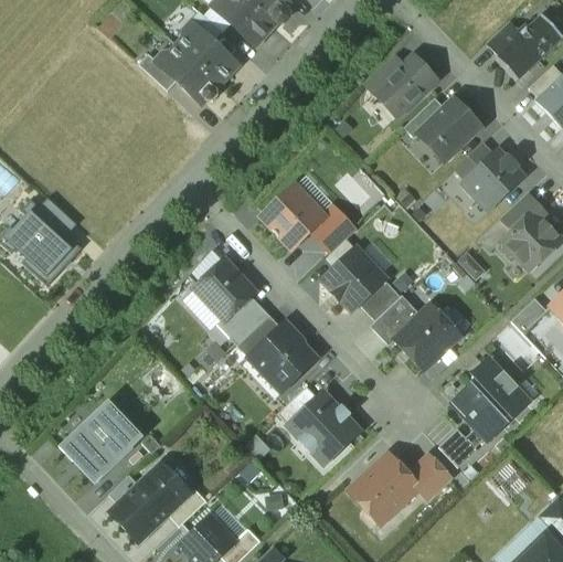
[(274,25),(245,0),(218,0),(213,6),(255,44),(274,25)]
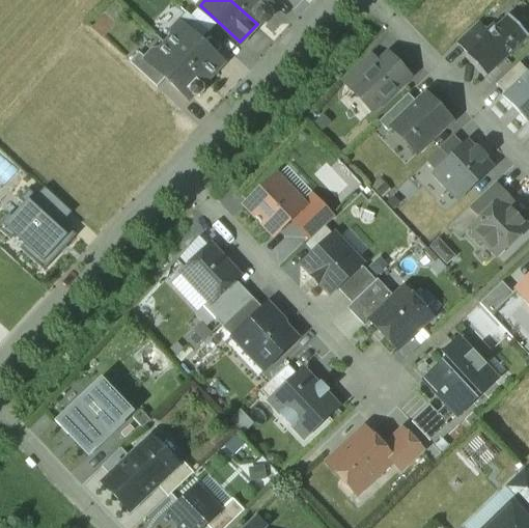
[(230,0),(257,24),(260,20),(261,21),(268,21),(272,16),(272,10),(270,8),(274,5),(268,0),(230,0)]
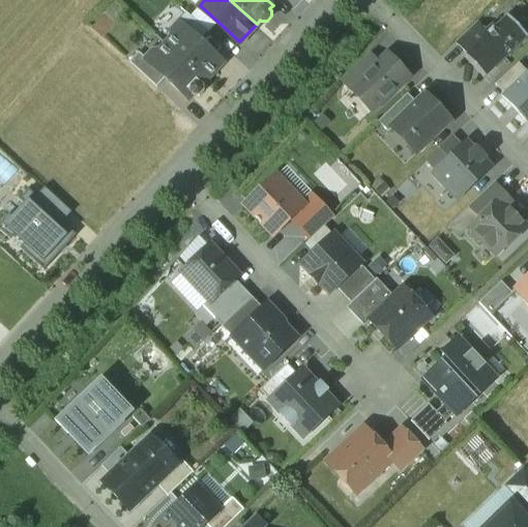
[(508,13),(496,25),(494,22),(487,29),(490,31),(468,52),(465,54),(486,76),(527,35),(527,33),(508,13)]
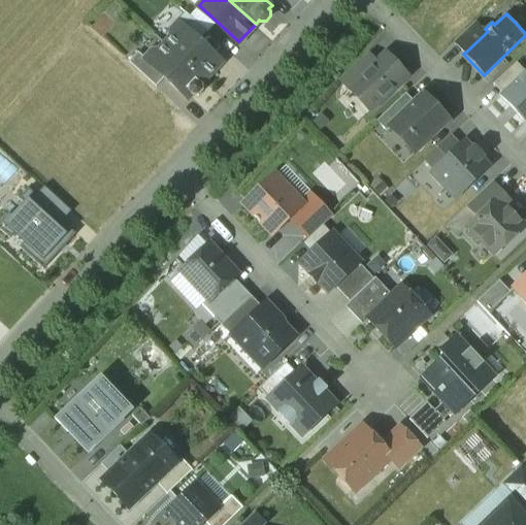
[(223,61),(178,20),(171,28),(172,33),(173,35),(166,42),(205,78),(223,61)]
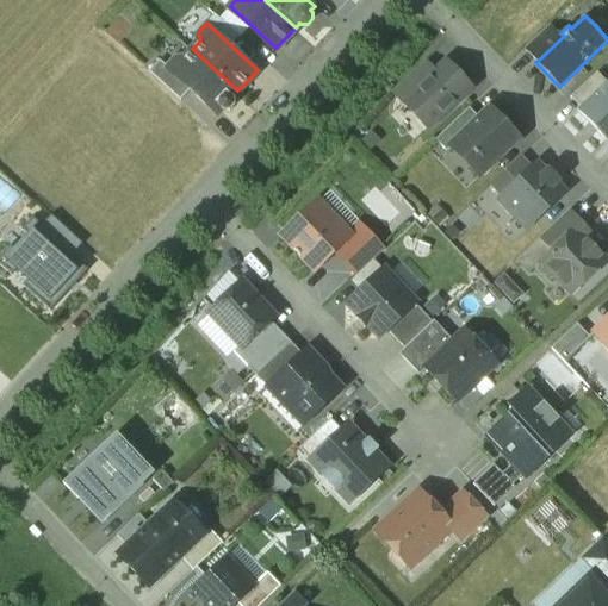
[(551,23),(526,47),(539,60),(564,36),(560,33),(551,23)]
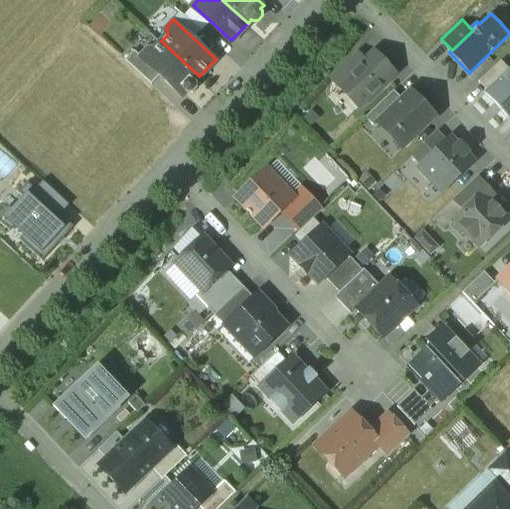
[(199,76),(161,41),(154,48),(153,47),(147,47),(141,54),(140,55),(161,73),(183,94),(187,90),(188,91),(194,91),(198,87),(197,81),(196,80),(199,76)]
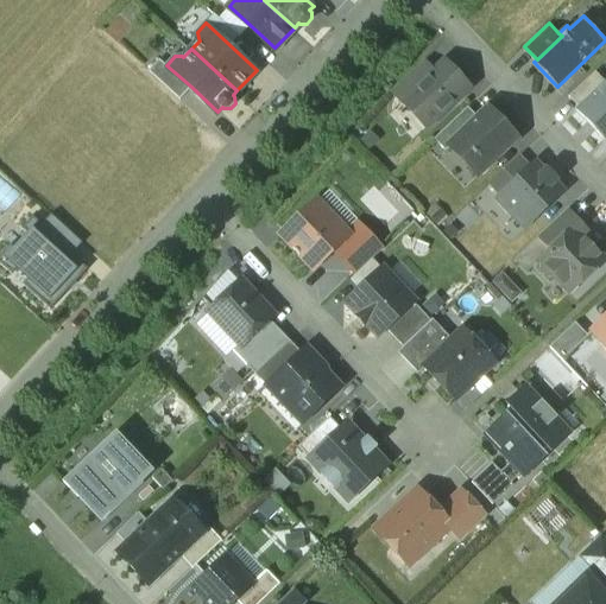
[(191,87),(166,65),(168,64),(161,57),(150,69),(182,97),(191,87)]
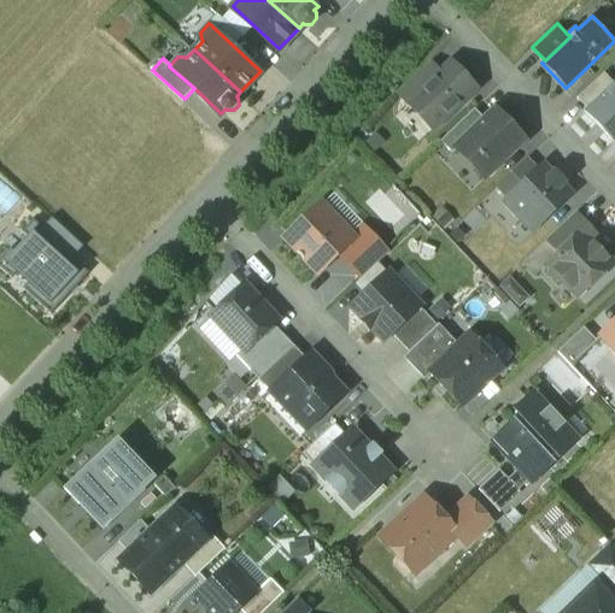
[(431,60),(399,90),(410,101),(441,72),(431,60)]
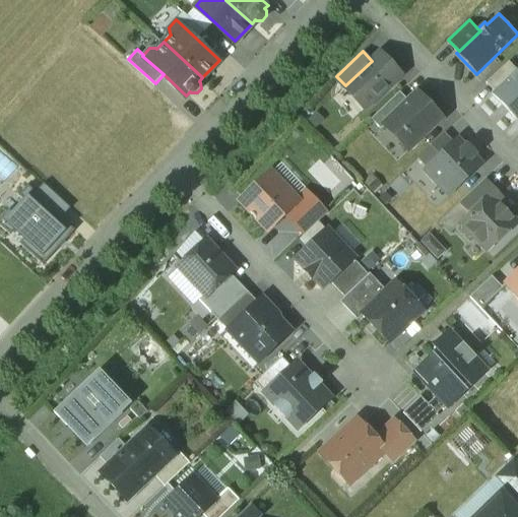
[(345,85),(345,86),(365,107),(401,72),(382,51),(372,61),(345,85)]
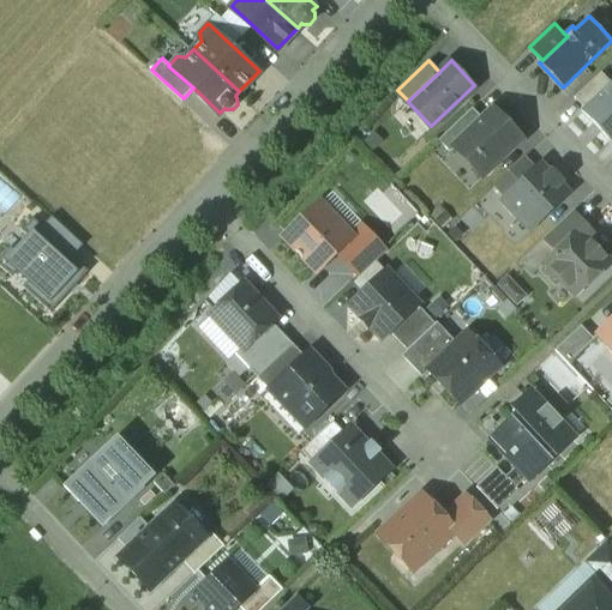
[(576,96),(586,107),(611,83),(611,80),(603,71),(576,96)]
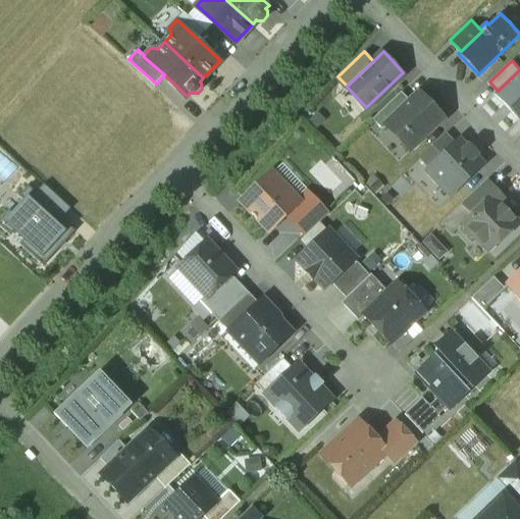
[(519,70),(498,91),(496,94),(519,118),(519,70)]
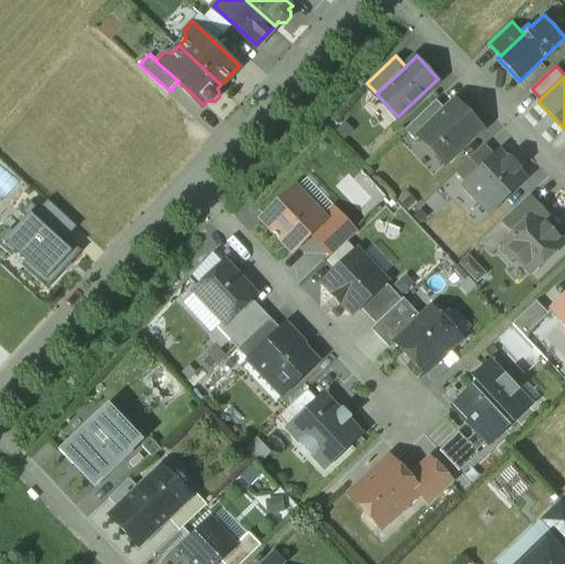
[(438,98),(406,127),(417,139),(422,133),(421,132),(447,108),(438,98)]
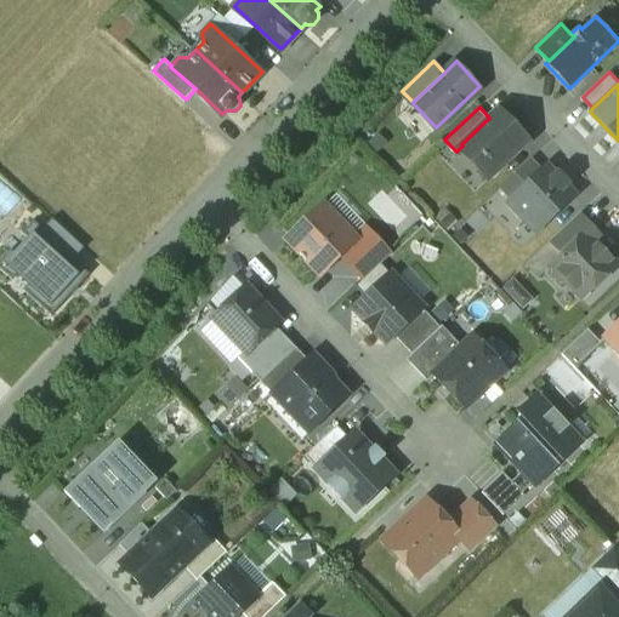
[(489,118),(461,144),(463,146),(477,161),(482,155),(497,171),(529,140),(499,108),(489,118)]
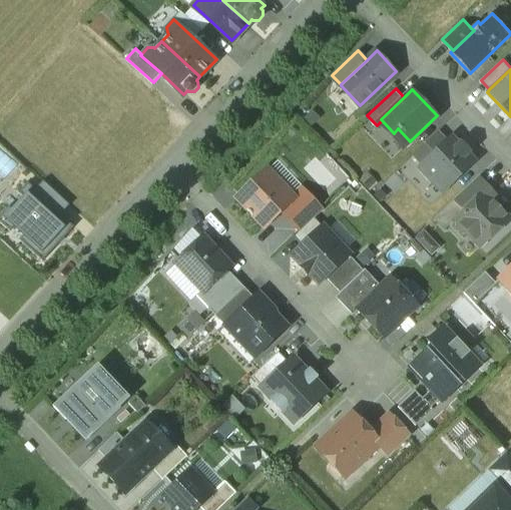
[(439,130),(414,154),(423,163),(448,140),(439,130)]
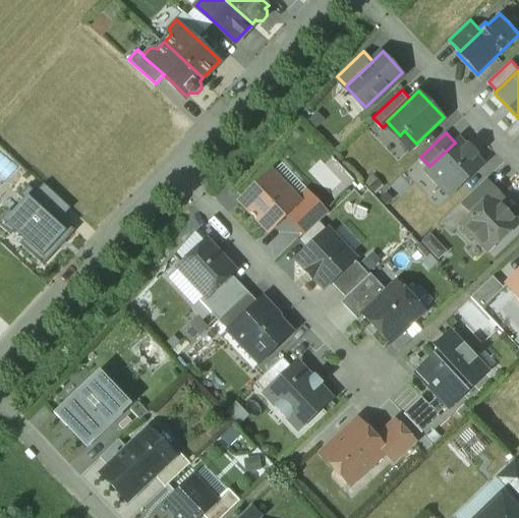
[(467,148),(459,138),(455,142),(429,166),(426,169),(440,182),(444,178),(455,189),(482,163),(474,155),(470,155),(467,151),(467,148)]
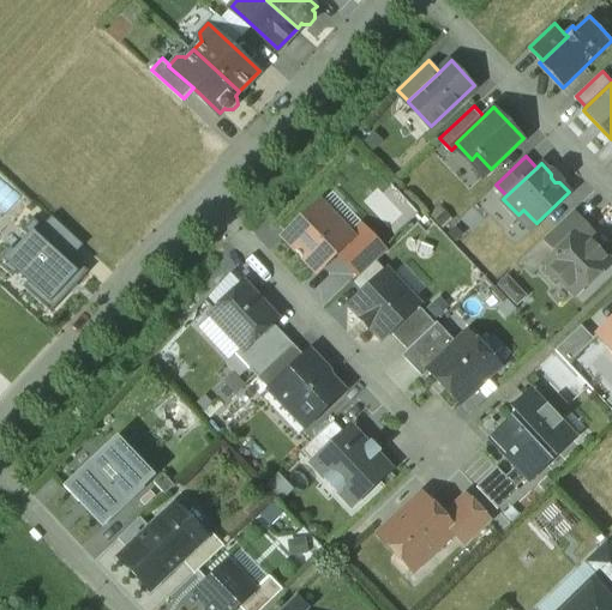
[(321,201),(285,235),(318,270),(339,251),(354,236),(352,234),(321,201)]
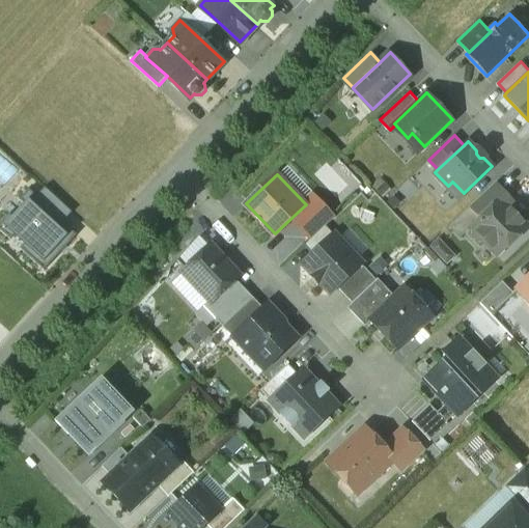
[(508,195),(496,182),(470,205),(481,218),(499,201),(500,202),(508,195)]
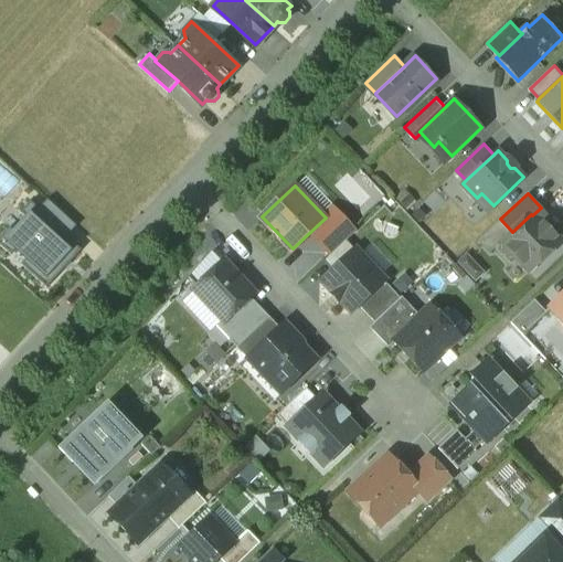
[(40,207),(39,208),(67,235),(77,224),(49,198),(40,207)]
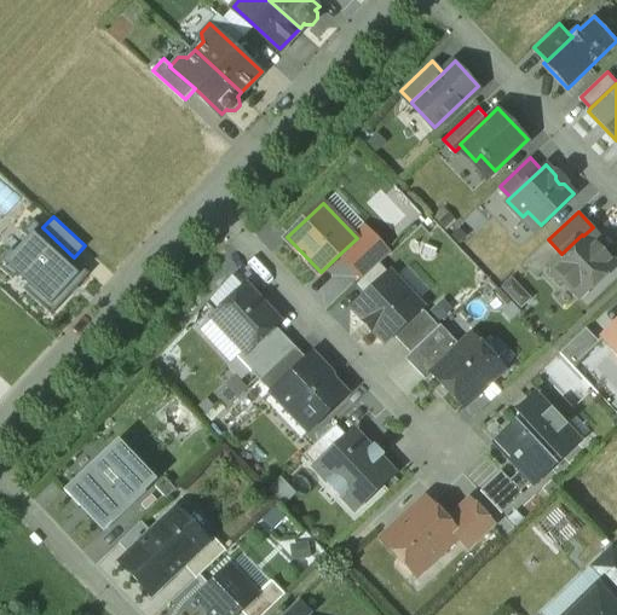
[(24,288),(52,313),(91,272),(74,257),(42,227),(44,226),(35,218),(23,231),(29,236),(17,249),(13,245),(0,259),(0,265),(13,277),(18,272),(29,282),(24,288)]
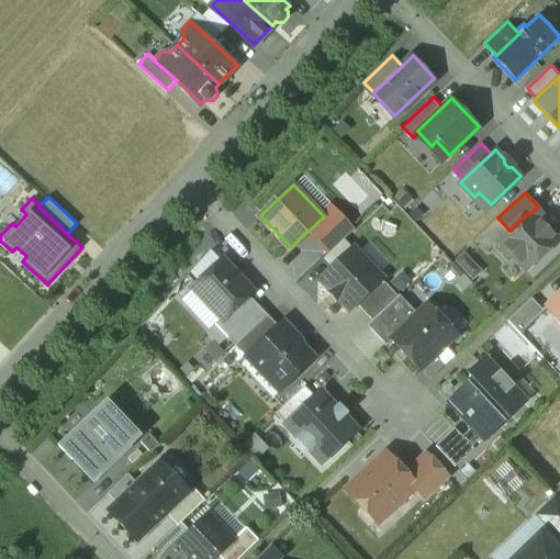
[(332,205),(322,214),(324,216),(310,230),(331,252),(354,230),(332,205)]
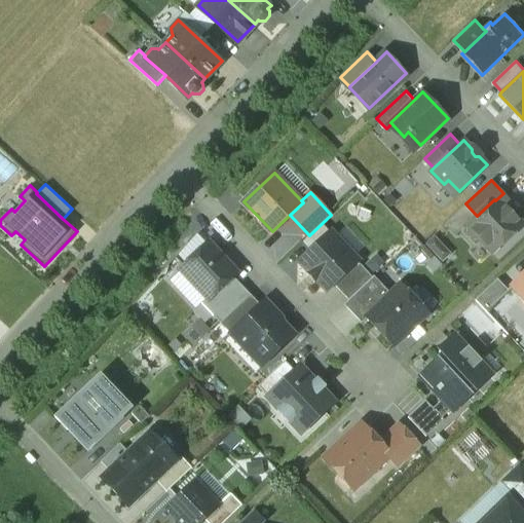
[(509,204),(498,203),(495,200),(494,199),(477,216),(468,224),(470,226),(470,231),(476,236),(480,237),(493,251),(523,224),(523,222),(513,211),(513,209),(509,204)]
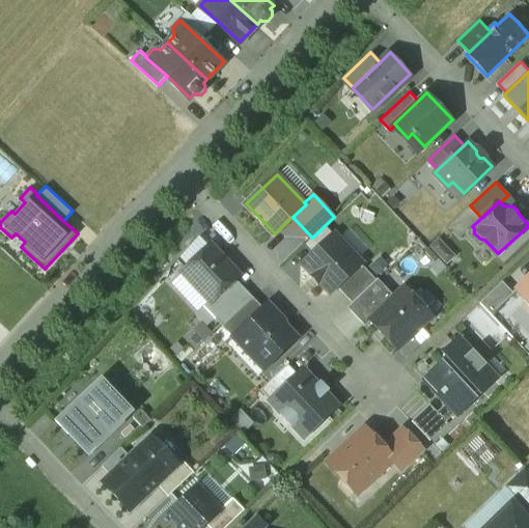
[(335,233),(305,262),(314,272),(312,274),(321,282),(322,280),(332,290),(338,285),(362,262),(335,233)]
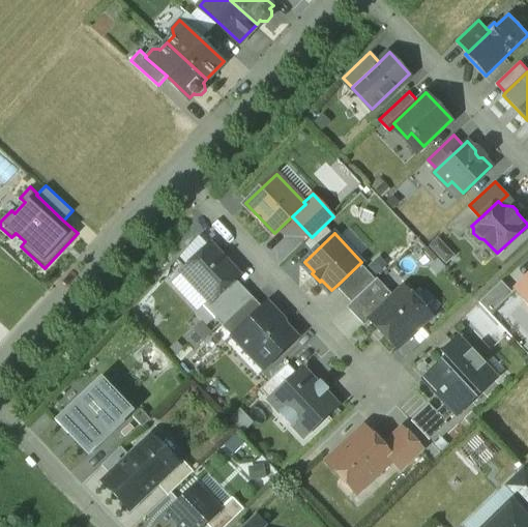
[(239,274),(211,244),(183,269),(210,298),(212,300),(236,277),(239,274)]
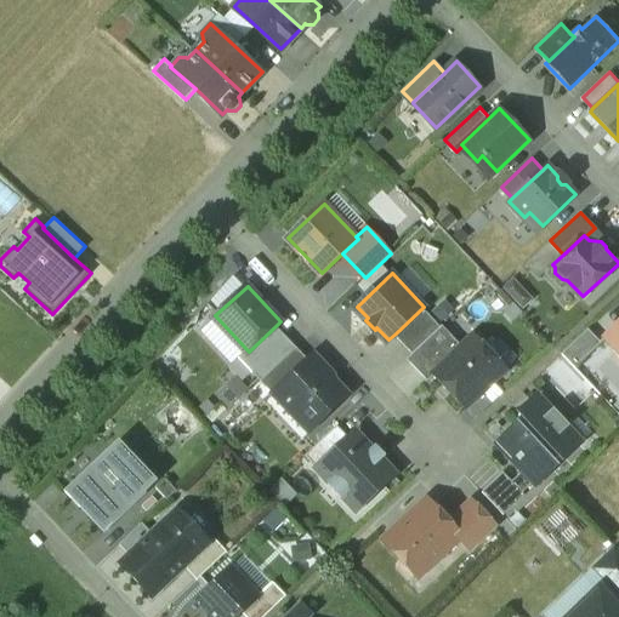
[(446,300),(435,310),(443,319),(454,308),(446,300)]
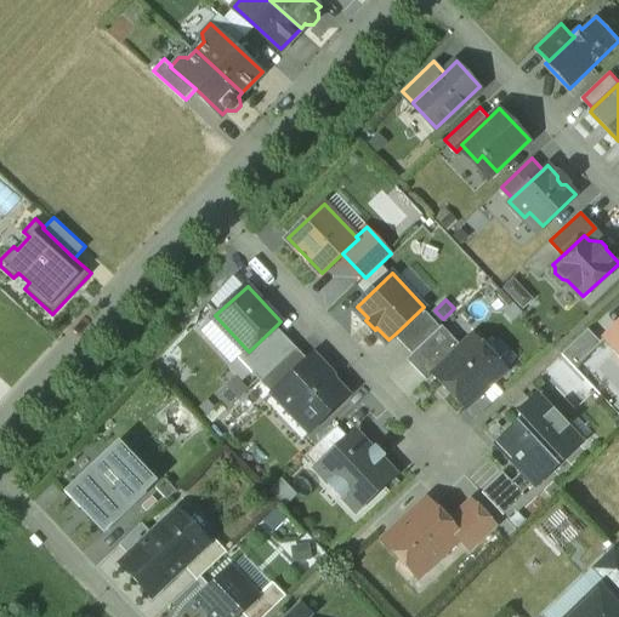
[(424,307),(396,333),(414,353),(442,326),(441,325),(424,307)]
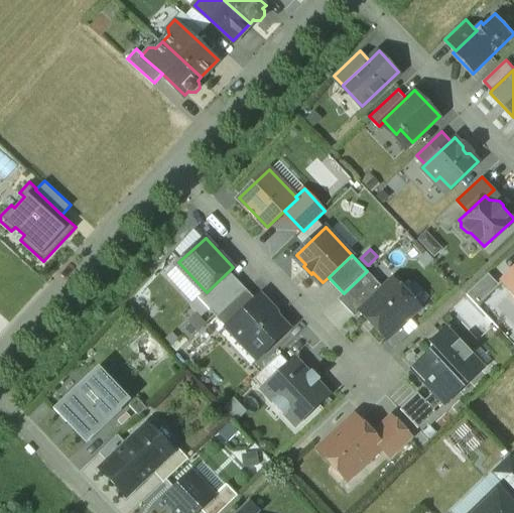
[(513,267),(503,278),(513,290),(513,267)]
